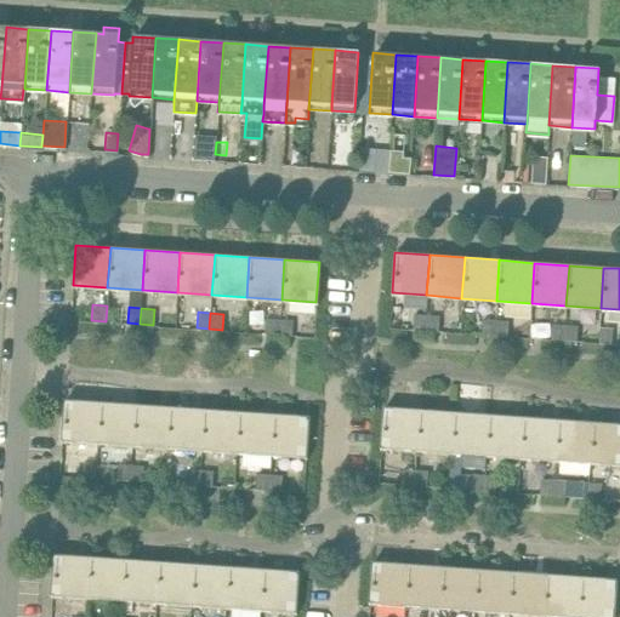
[(425,329),(426,313),(413,313),(411,327),(425,329)]
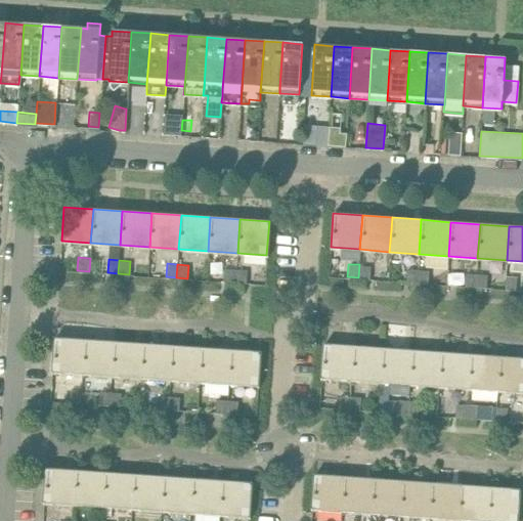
[(371,265),(359,264),(358,277),(369,278),(371,265)]
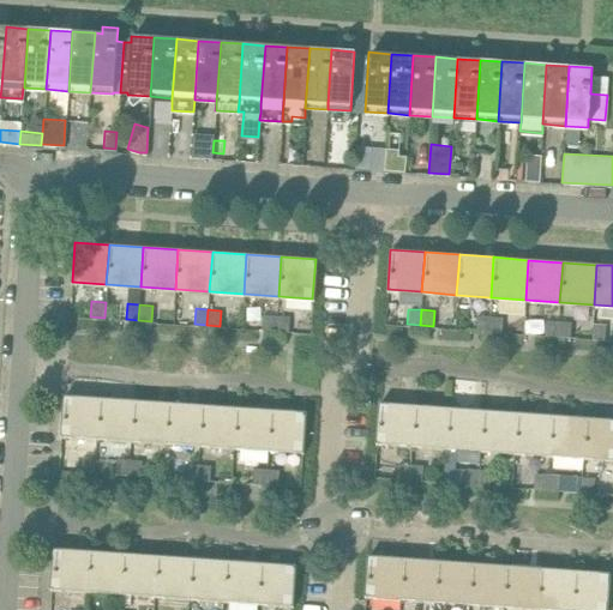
[(275,330),(276,314),(264,313),(263,328),(275,330)]
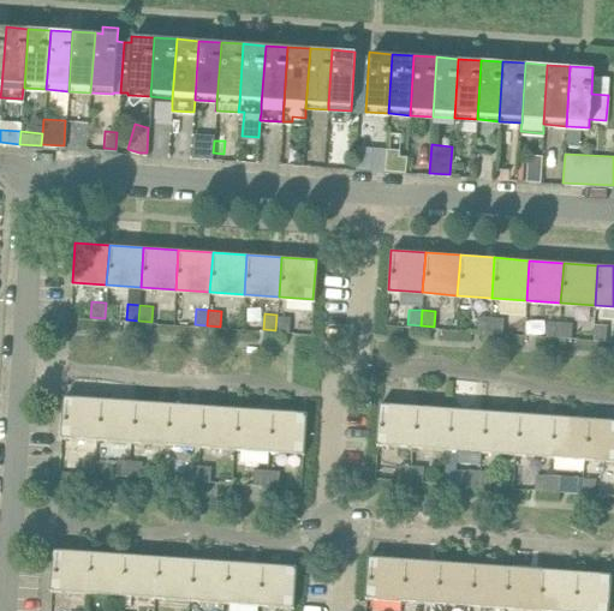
[(290,316),(276,315),(275,330),(288,331),(290,316)]
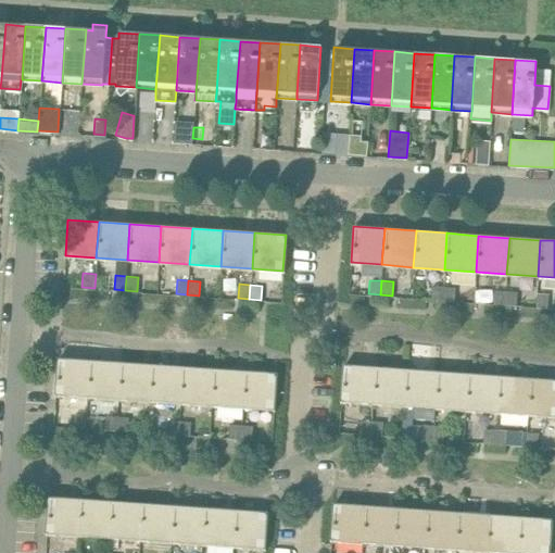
[(430,299),(442,299),(443,285),(431,285),(430,299)]
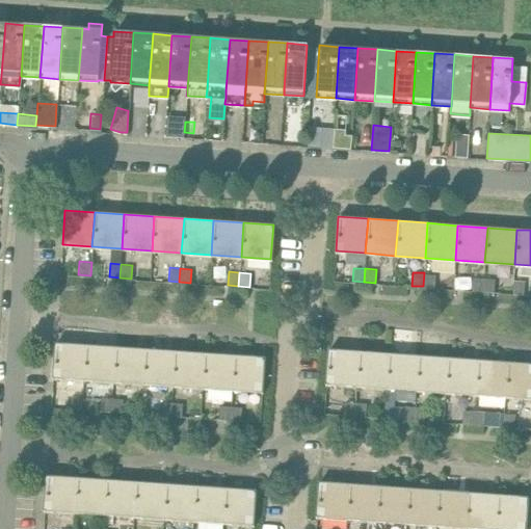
[(435,273),(424,272),(423,286),(434,287),(435,273)]
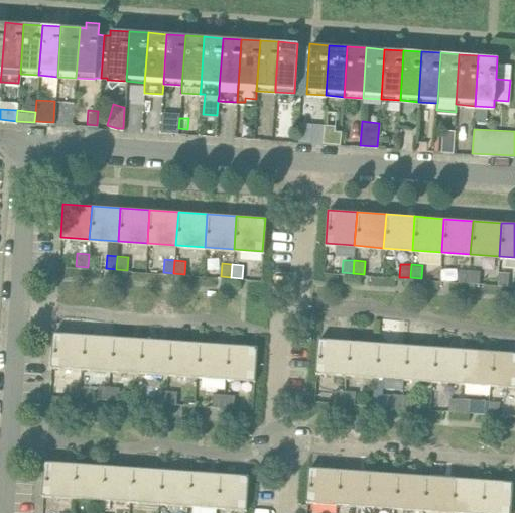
[(458,281),(468,281),(469,268),(459,268),(458,281)]
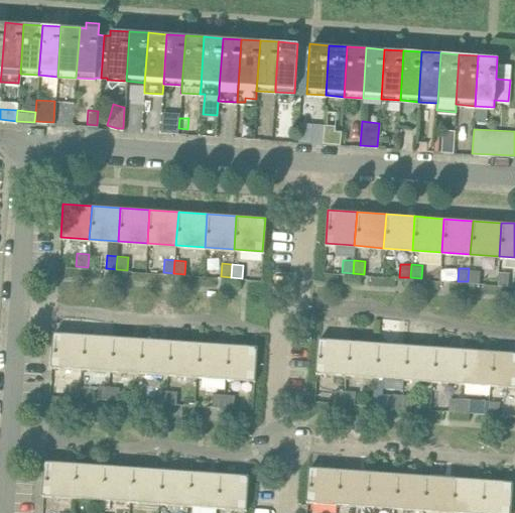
[(469,268),(468,281),(479,282),(480,269),(469,268)]
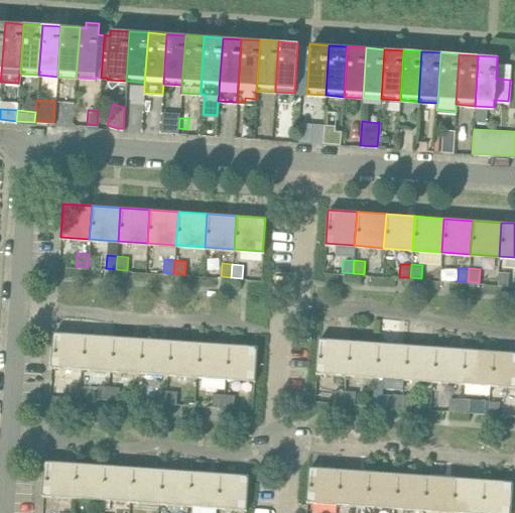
[(497,283),(508,284),(508,271),(498,270),(497,283)]
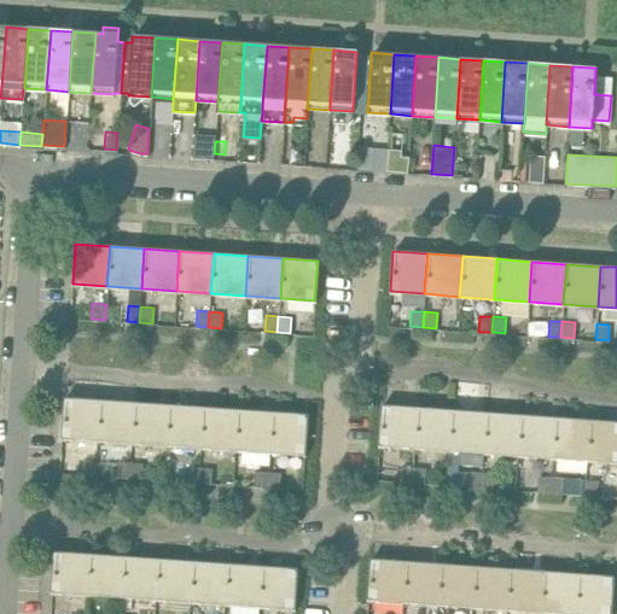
[(95,440),(99,401),(64,398),(62,438),(95,440)]
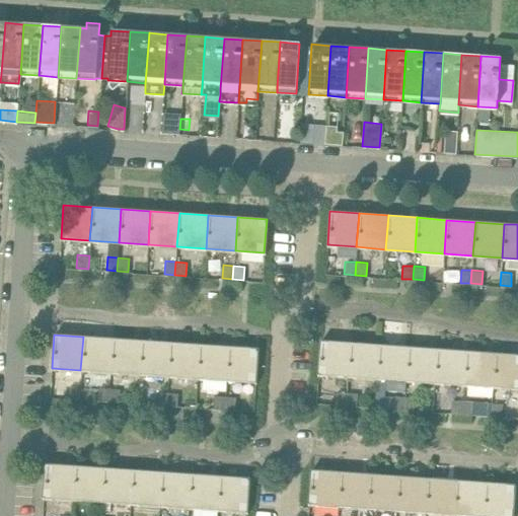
[(80,370),(109,372),(113,339),(83,337),(80,370)]
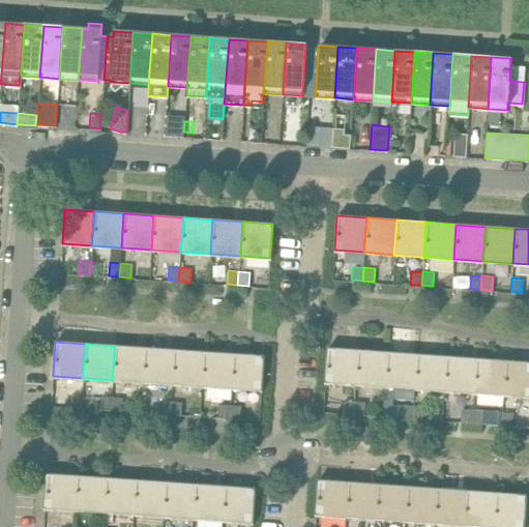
[(142,382),(144,348),(115,346),(112,380),(142,382)]
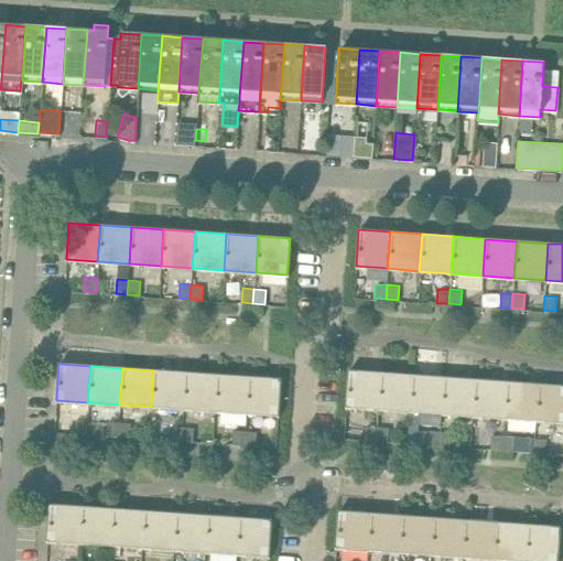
[(183,409),(185,373),(153,370),(151,407),(183,409)]
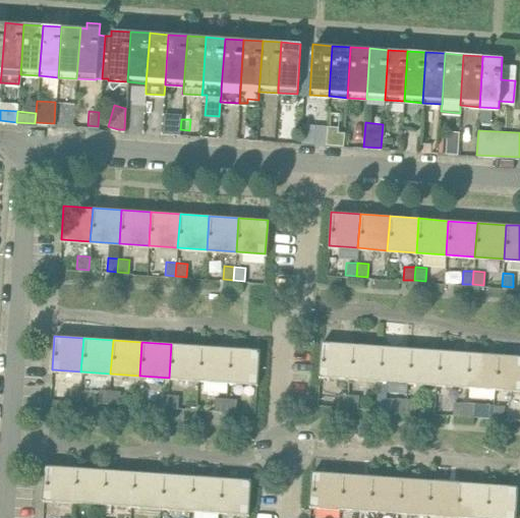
[(348,378),(351,344),(322,342),(319,376),(348,378)]
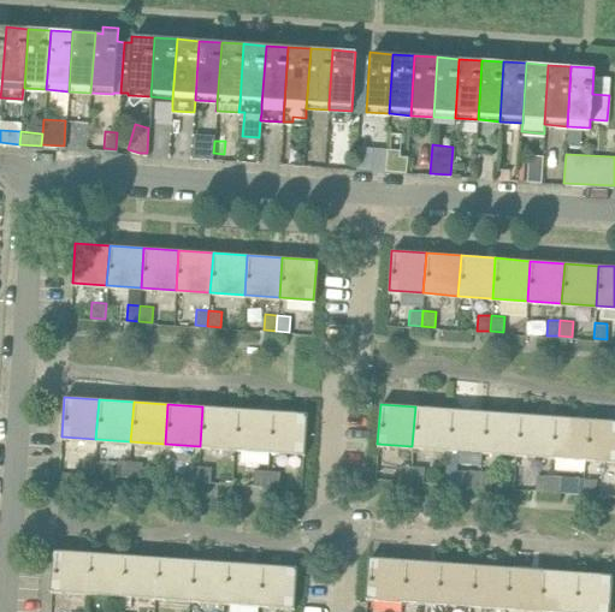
[(234,449),(237,409),(202,406),(200,446),(234,449)]
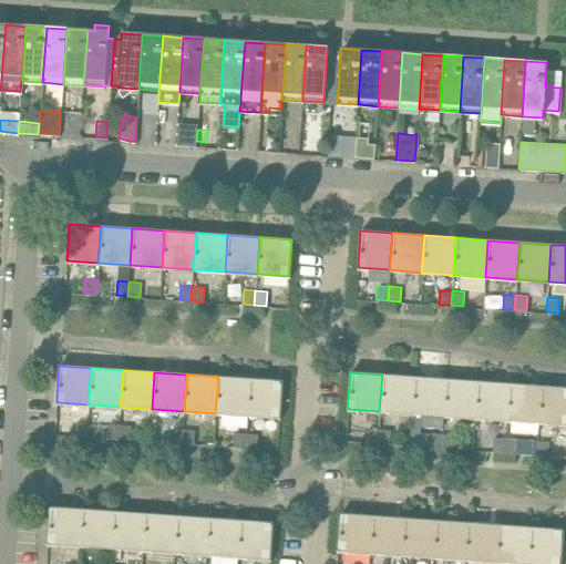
[(411,413),(413,377),(382,375),(379,411),(411,413)]
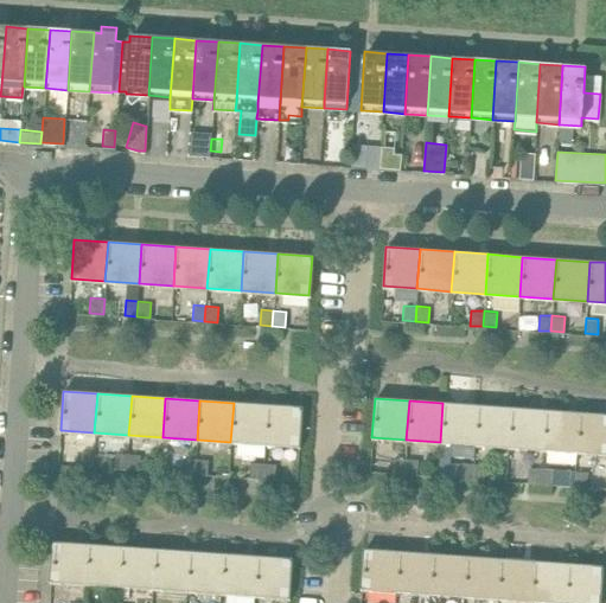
[(230,442),(265,444),(267,405),(234,403),(230,442)]
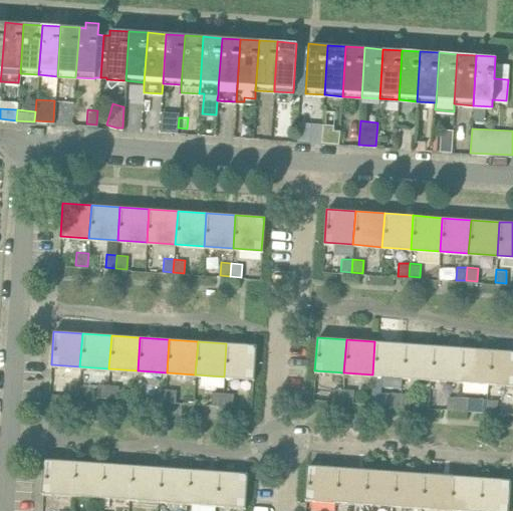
[(402,376),(404,343),(374,341),(372,374),(402,376)]
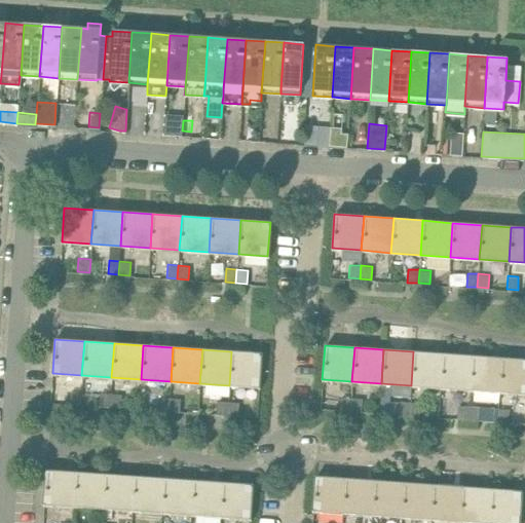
[(231,351),(229,385),(259,387),(261,353),(231,351)]
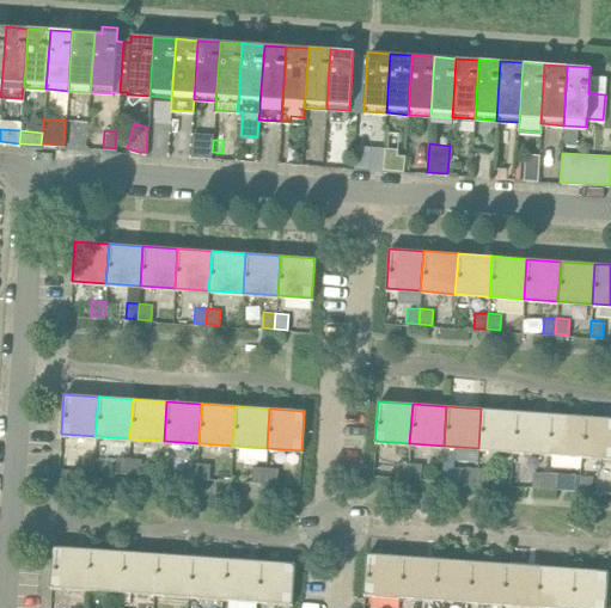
[(512,450),(515,411),(481,409),(478,448),(512,450)]
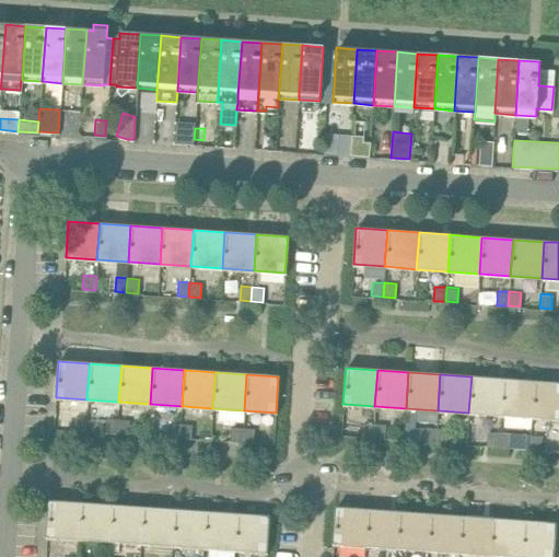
[(502,379),(472,376),(468,413),(500,415),(502,379)]
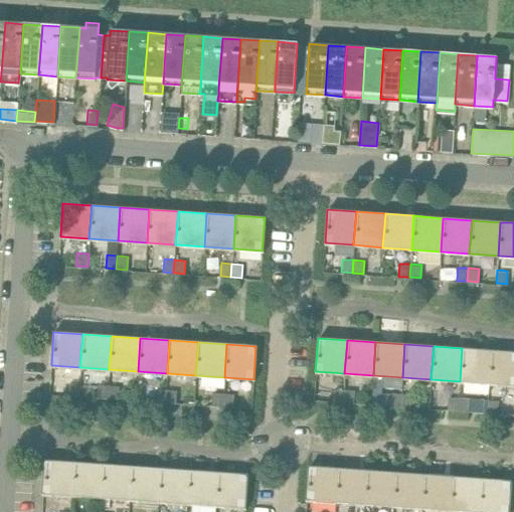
[(491,350),(462,348),(460,381),(489,383),(491,350)]
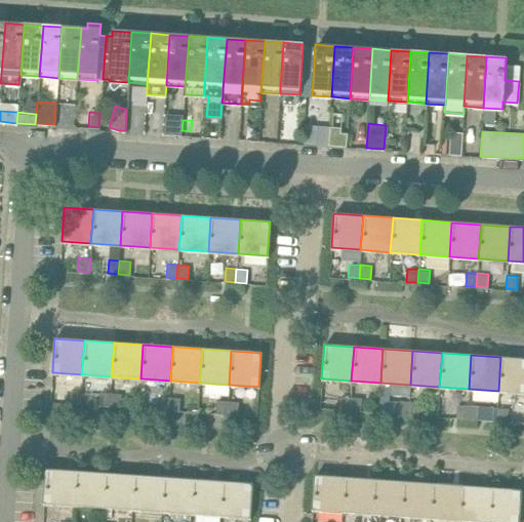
[(523,359),(500,357),(498,391),(523,393),(523,359)]
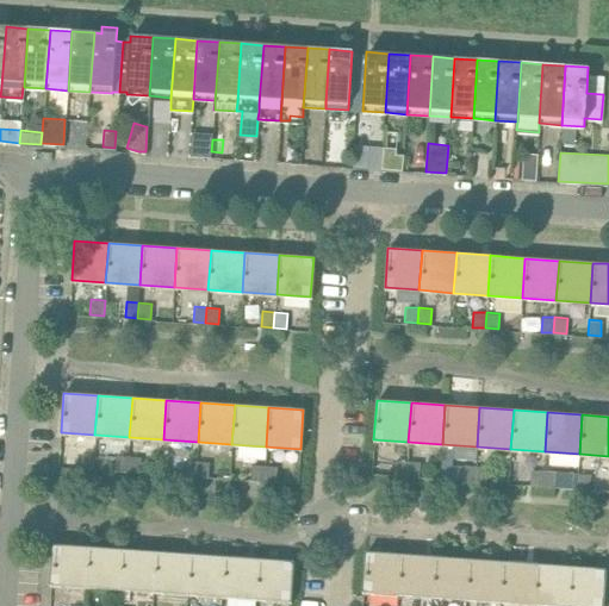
[(80,467),(93,468),(94,453),(81,451),(80,467)]
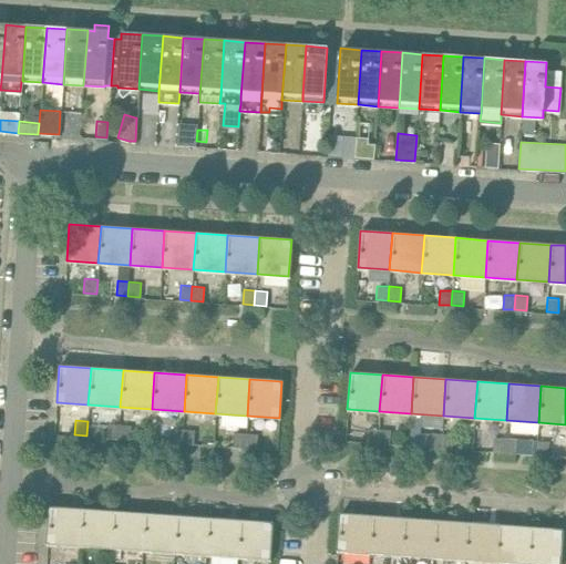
[(106,437),(117,438),(119,423),(107,422),(106,437)]
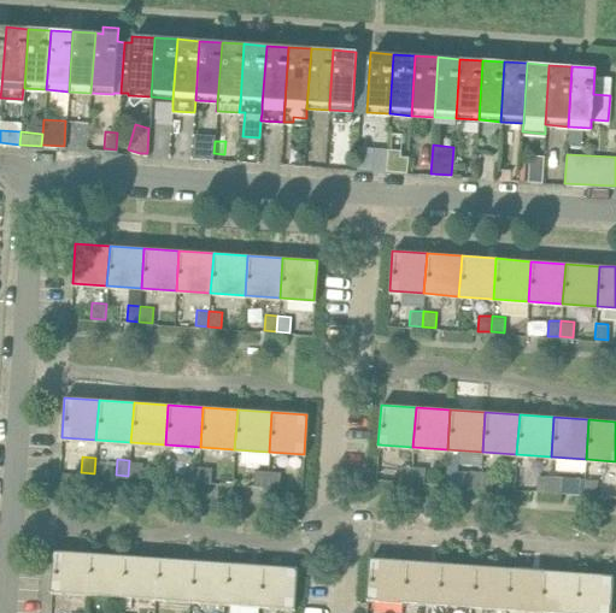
[(129,460),(128,476),(141,477),(142,461),(129,460)]
